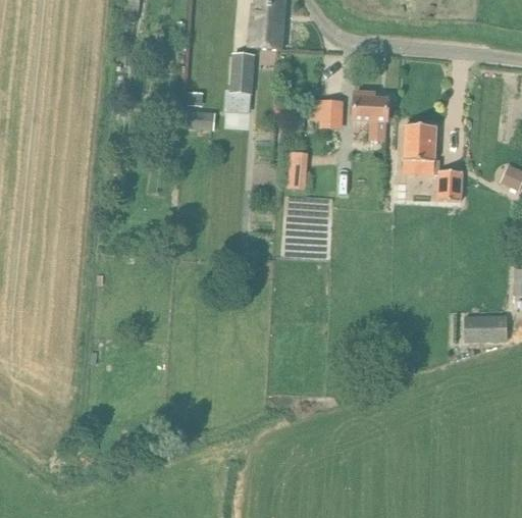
[(252,2),(248,46),(281,49),(285,0),(255,0),(255,3),(252,2)]
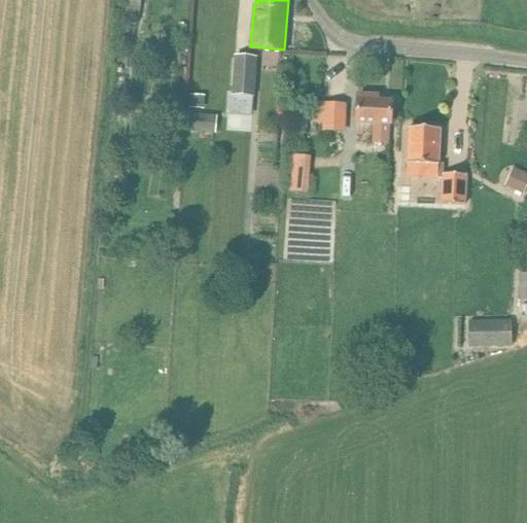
[(178,21),(177,33),(186,34),(187,22),(178,21)]
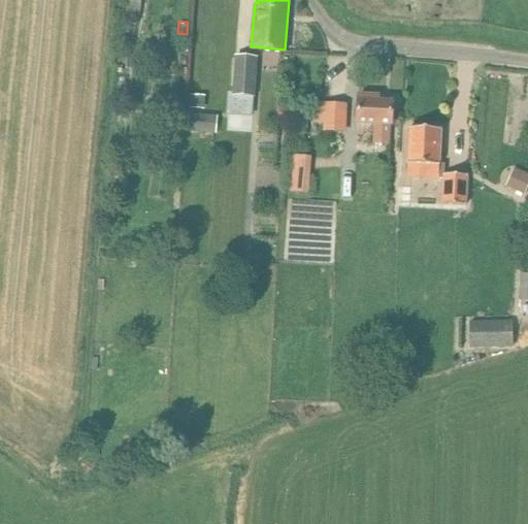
[(236,55),(233,94),(254,94),(257,56),(236,55)]
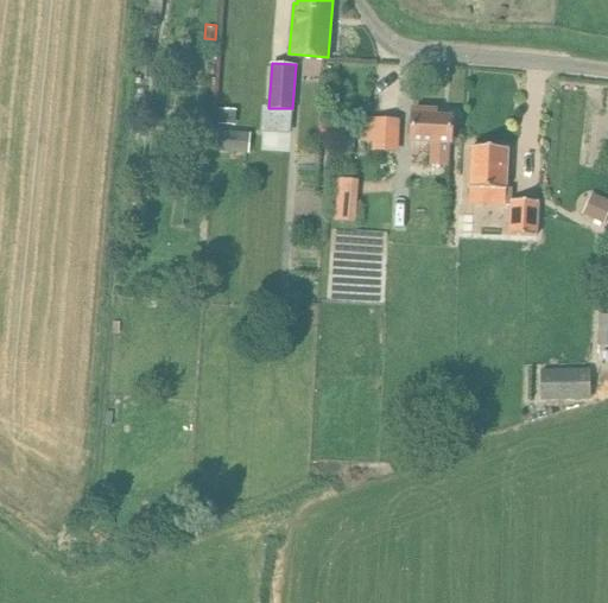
[(220,106),(219,121),(235,122),(236,107),(220,106)]
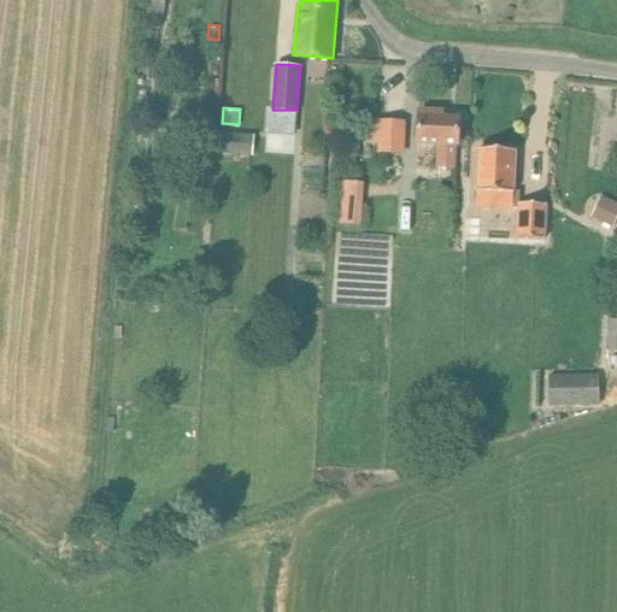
[(419,109),(418,140),(439,141),(439,162),(454,163),(456,142),(457,142),(458,116),(442,116),(442,110),(419,109)]
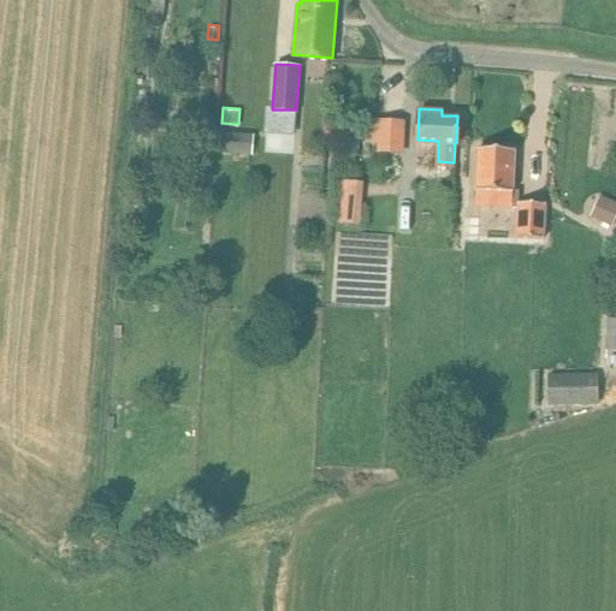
[(187,112),(184,135),(199,136),(200,113),(187,112)]
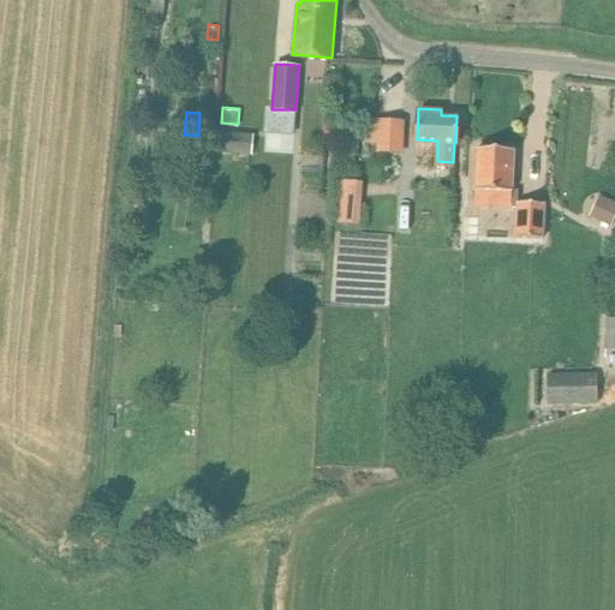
[(376,139),(375,150),(402,151),(405,118),(365,117),(364,139),(376,139)]
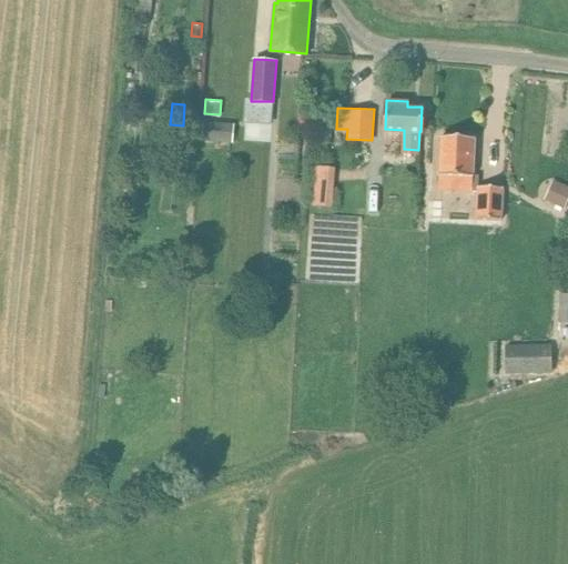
[(317,117),(317,138),(332,138),(332,118),(317,117)]
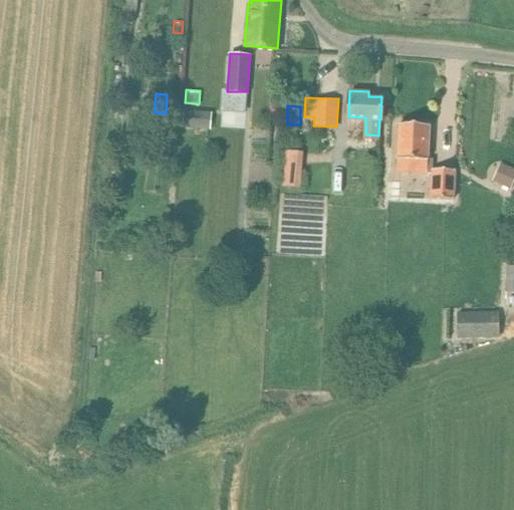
[(183,125),(212,129),(213,109),(184,106),(183,125)]
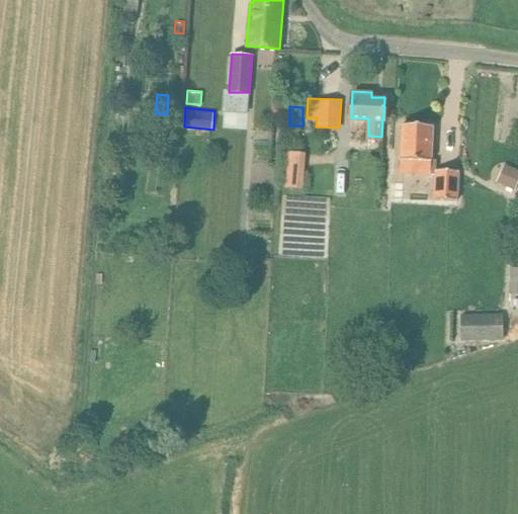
[(402,122),(400,170),(431,171),(433,124),(402,122)]
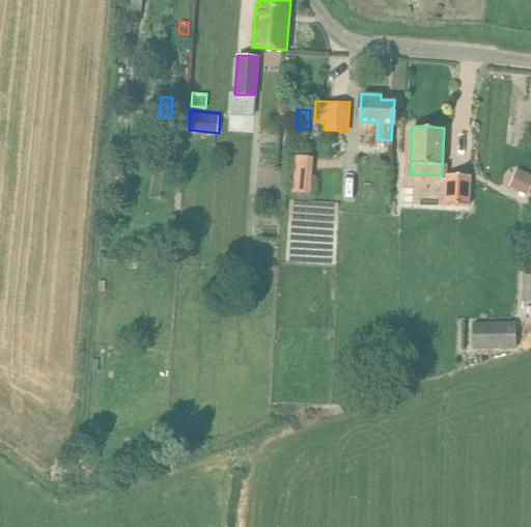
[(294,153),(290,191),(310,192),(313,155),(294,153)]
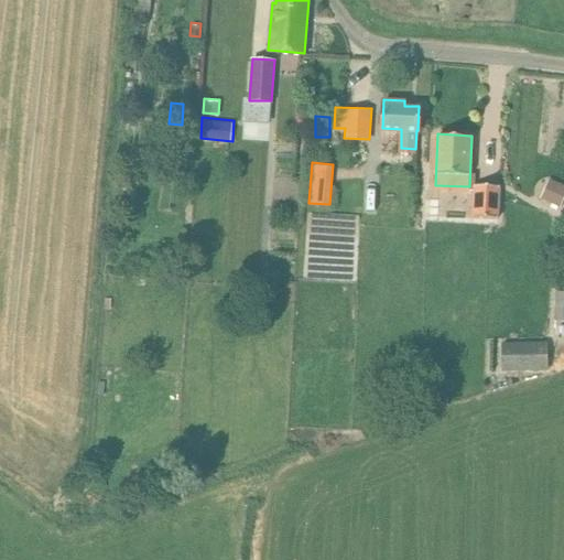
[(563,183),(549,176),(540,196),(560,205),(563,194),(563,183)]
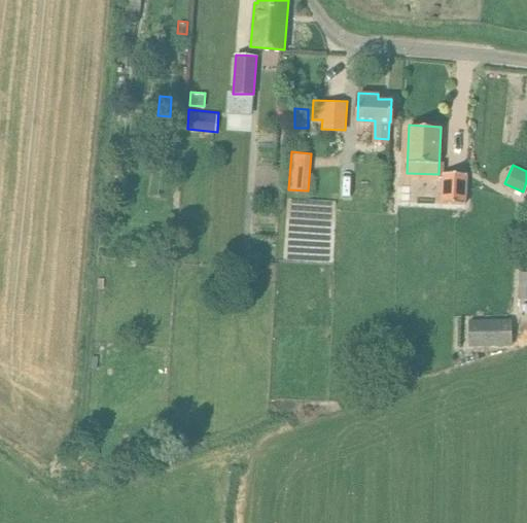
[(466,172),(444,171),(443,202),(465,203),(466,172)]
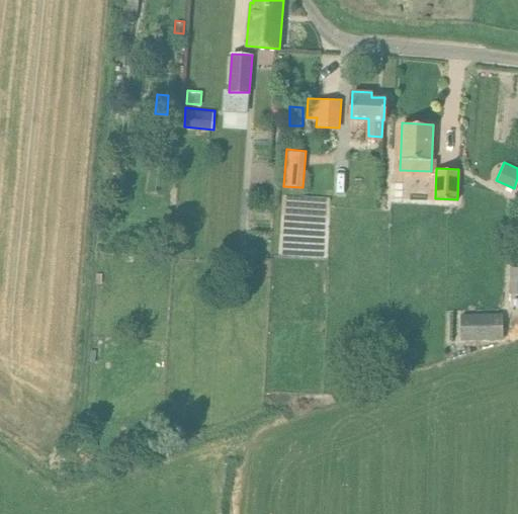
[(393,197),(403,197),(405,179),(395,178),(393,197)]
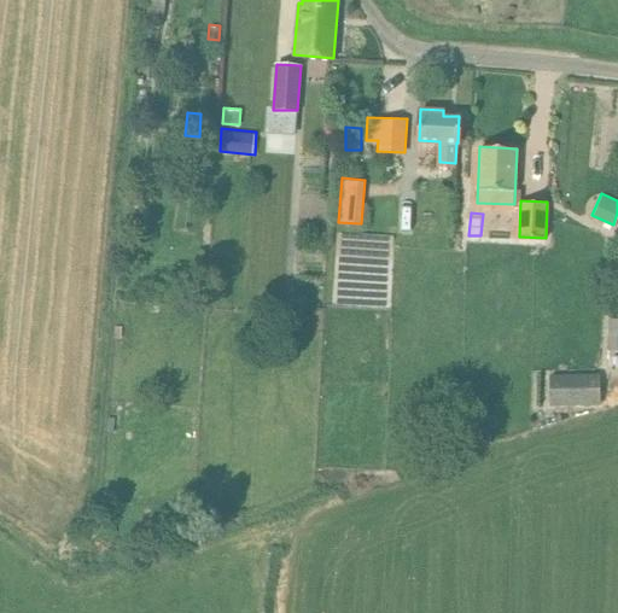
[(285,303),(283,317),(301,319),(302,304),(285,303)]
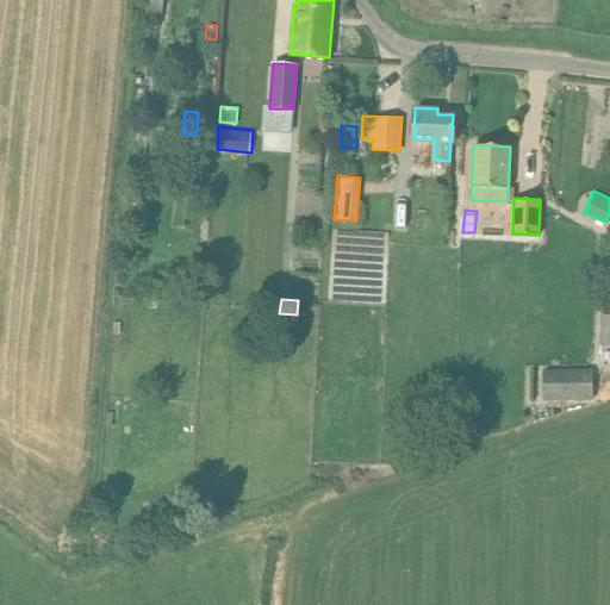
[(593,367),(542,367),(542,399),(593,398),(593,367)]
